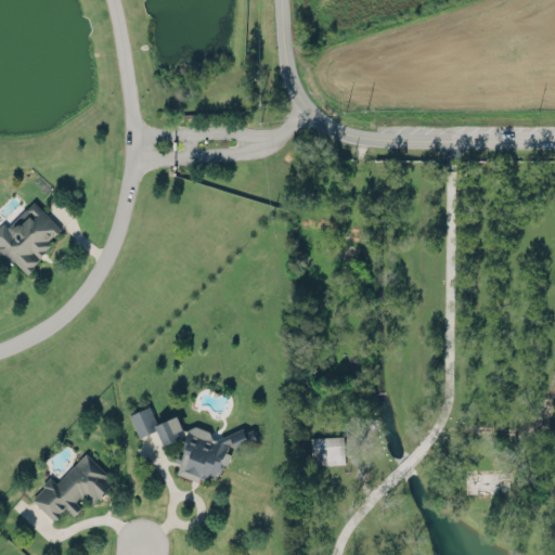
[(0,221),(3,219),(7,222),(34,196),(63,227),(52,236),(51,235),(49,237),(52,242),(39,255),(41,258),(26,272),(4,250),(2,253),(0,250),(0,221)]
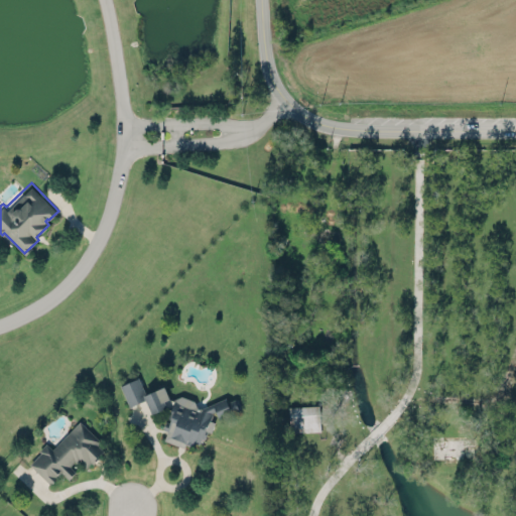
[(120,385),(129,406),(146,399),(151,411),(171,402),(164,386),(145,394),(139,377),(120,385)]
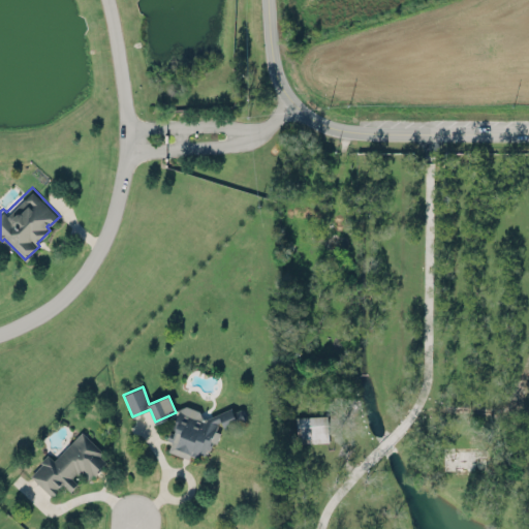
[(245,422),(242,412),(232,408),(203,418),(200,411),(186,406),(180,408),(173,428),(172,428),(168,437),(170,443),(168,452),(186,458),(200,454),(209,450),(212,442),(217,441),(219,436),(216,428),(220,417),(223,429),(245,422)]
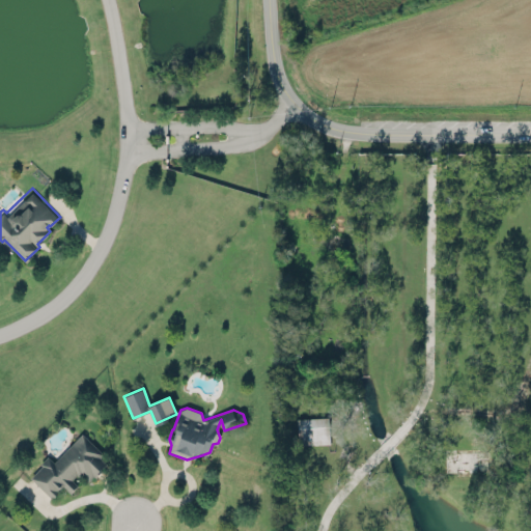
[(329,417),(297,418),(298,444),(329,444),(329,417)]
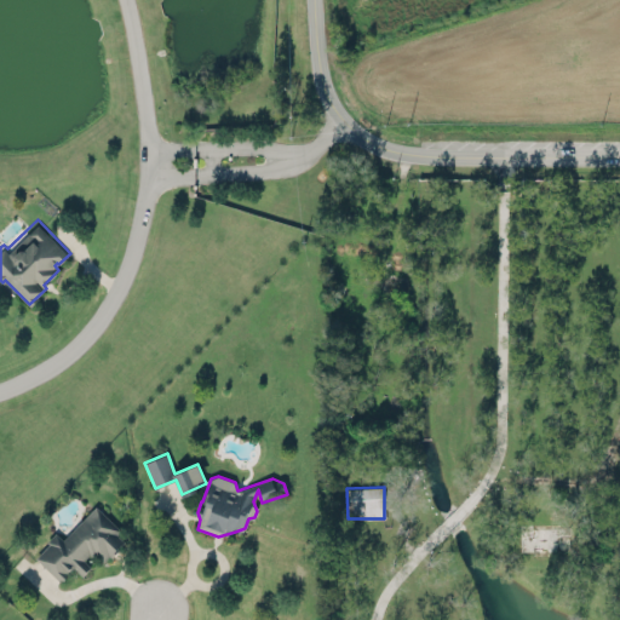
[(33,555),(46,540),(44,538),(55,527),(62,534),(96,500),(124,528),(120,532),(126,539),(103,562),(93,552),(87,557),(95,566),(82,578),(74,570),(62,583),(33,555)]
